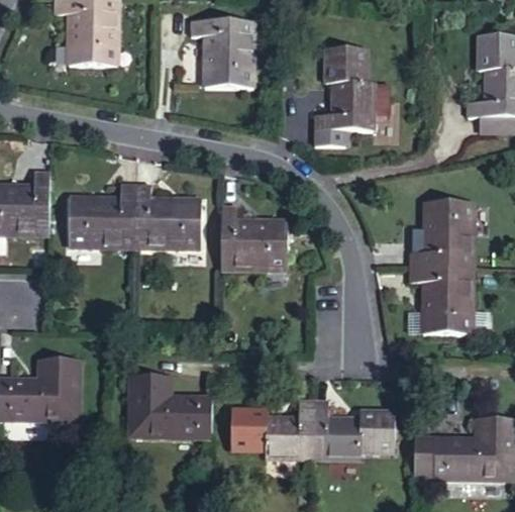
[(59,0),(59,13),(80,14),(79,43),(75,44),(74,63),(118,65),(121,0),(59,0)]
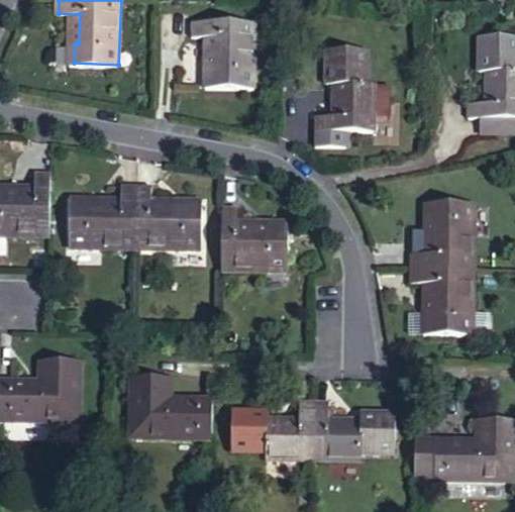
[(202,84),(249,86),(250,21),(191,19),(190,34),(209,36),(207,66),(202,66),(202,84)]
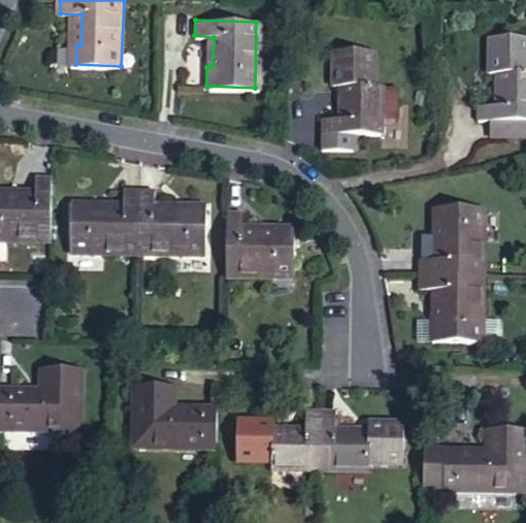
[(477,99),(474,115),(488,115),(525,115),(525,31),(486,29),(486,66),(495,67),(495,97),(477,99)]
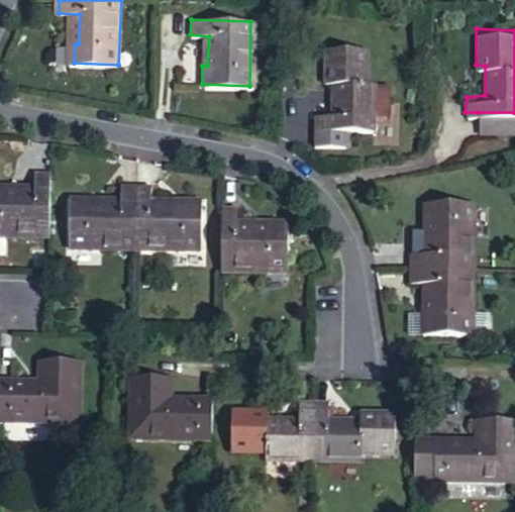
[(374,130),(375,115),(376,83),(367,82),(367,49),(328,48),(326,83),(335,84),(333,113),(316,113),(315,129),(374,130)]
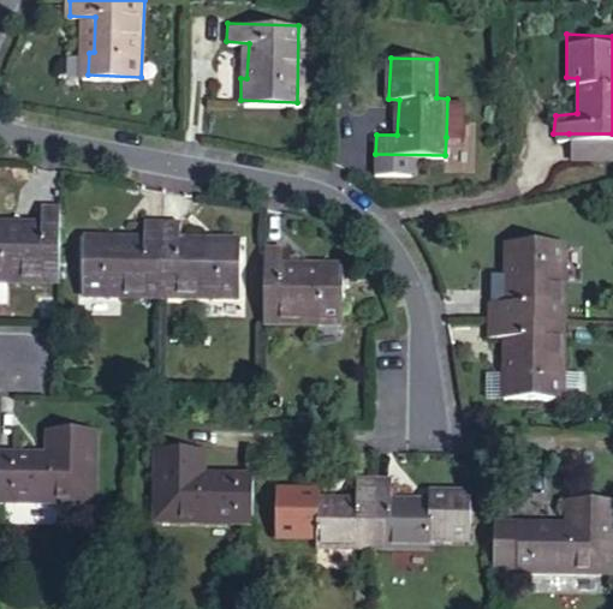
[(466,102),(447,99),(446,137),(464,138),(466,102)]
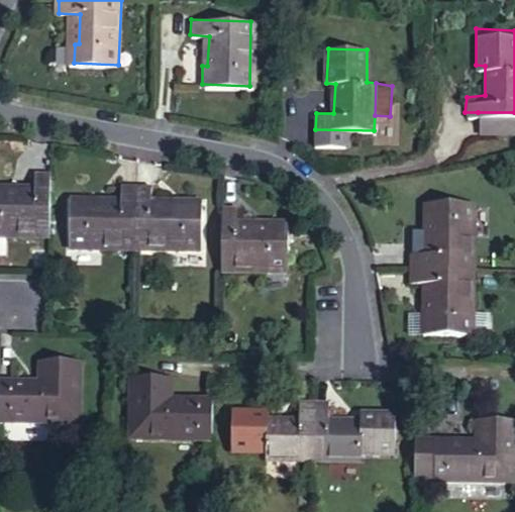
[(514,112),(478,112),(478,129),(514,130),(514,112)]
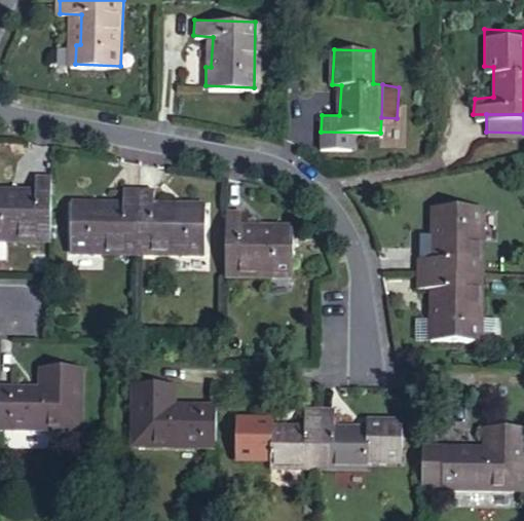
[(0,239),(48,242),(49,181),(33,182),(31,200),(0,198),(0,239)]
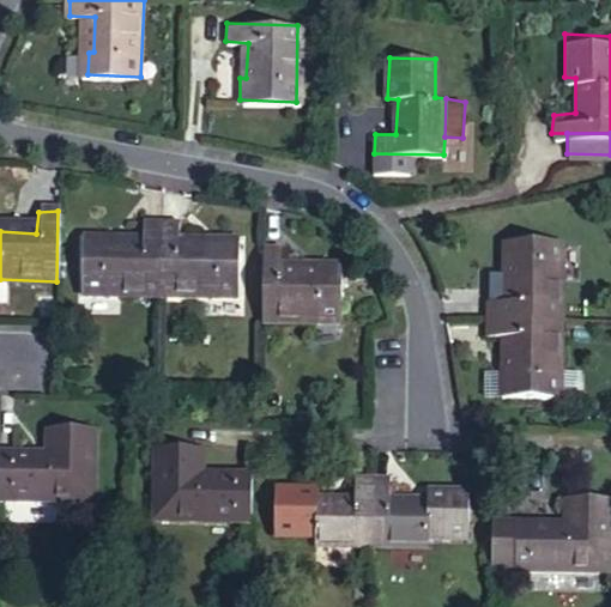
[(80,298),(158,301),(159,228),(139,228),(138,248),(106,248),(106,242),(82,242),(80,298)]
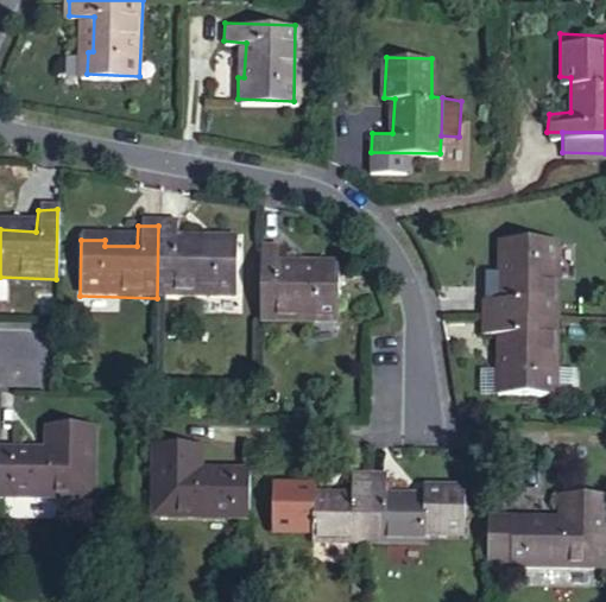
[(157,298),(232,299),(234,241),(209,241),(207,247),(176,246),(176,226),(158,226),(157,298)]
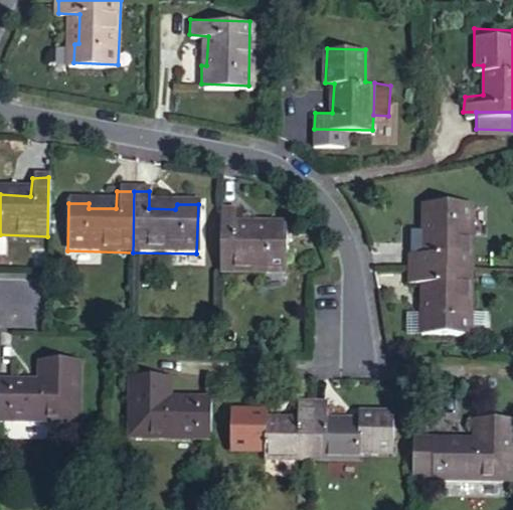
[(409,232),(407,268),(469,269),(470,206),(422,204),(422,222),(429,222),(429,231),(409,232)]
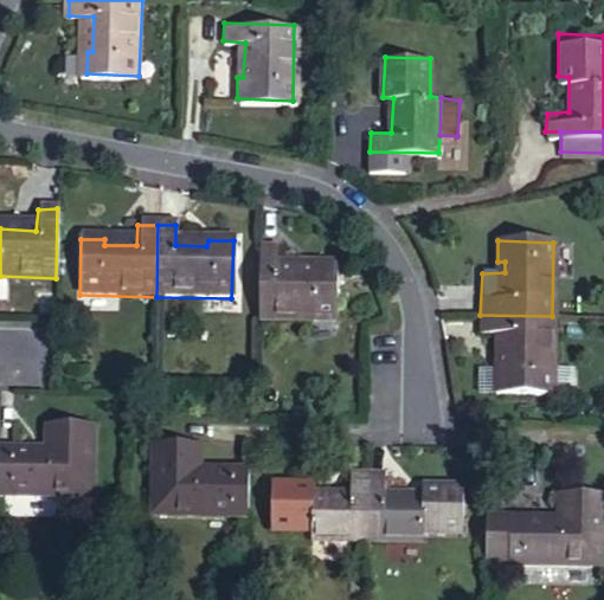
[(259,251),(258,322),(334,324),(336,266),(313,266),(312,272),(277,271),(278,249),(259,251)]
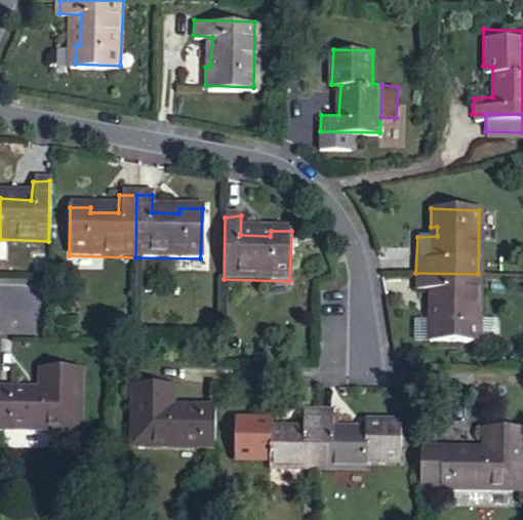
[(415,273),(415,287),(435,289),(433,321),(428,321),(428,341),(477,342),(478,274),(415,273)]
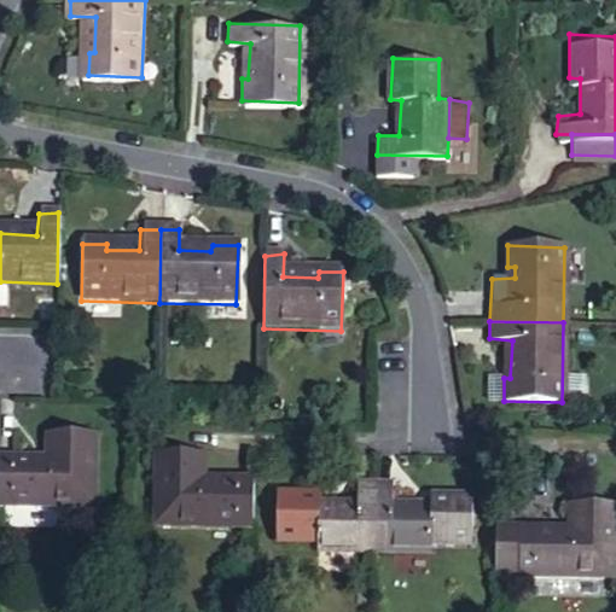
[(0,447),(0,496),(97,499),(99,426),(54,426),(51,449),(0,447)]
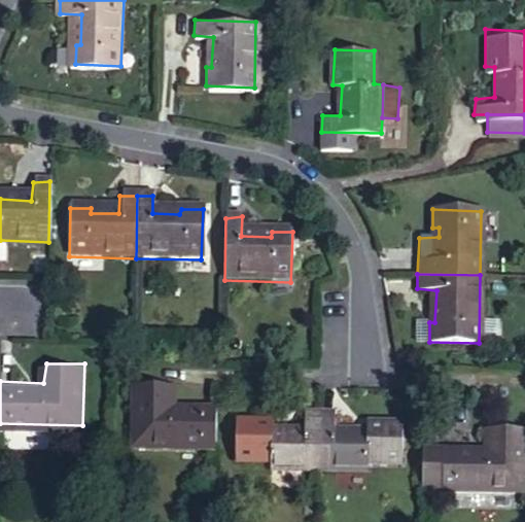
[(132,447),(217,450),(218,410),(174,410),(173,386),(134,385),(132,447)]
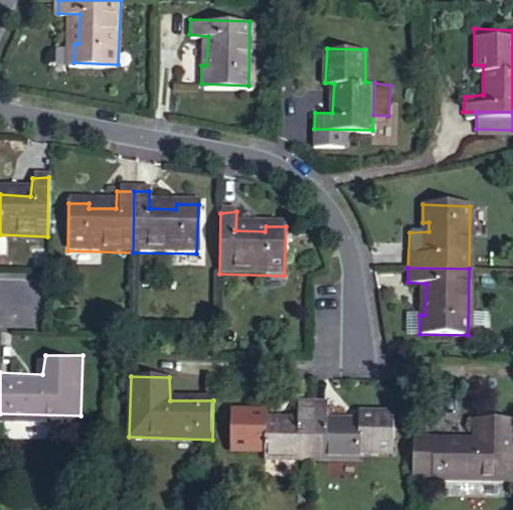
[(311,399),(310,457),(358,458),(359,449),(393,449),(394,410),(360,410),(358,417),(327,415),(328,398),(311,399)]
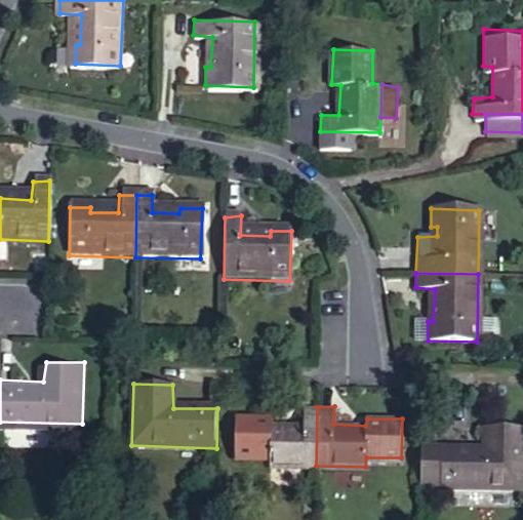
[(264,457),(263,465),(316,466),(317,407),(302,407),(298,426),(266,424),(265,416),(231,417),(228,455),(264,457)]
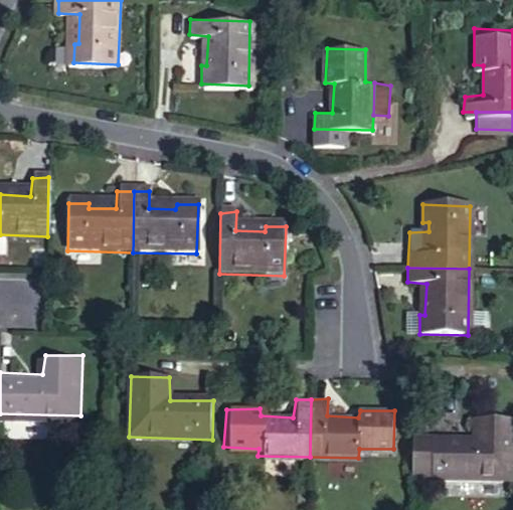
[(433,434),(430,470),(512,472),(512,413),(476,415),(473,433),(433,434)]
